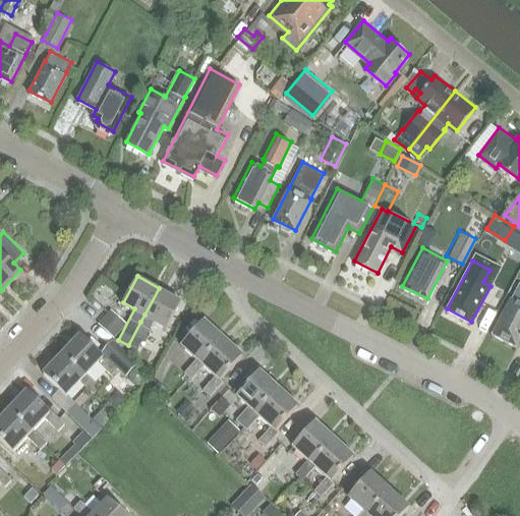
[(492,332),(517,345),(519,339),(519,281),(511,296),(492,332)]
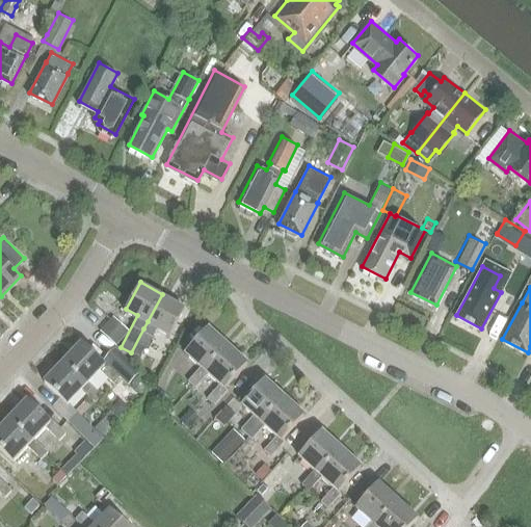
[(169,334),(185,307),(162,294),(148,321),(169,334)]
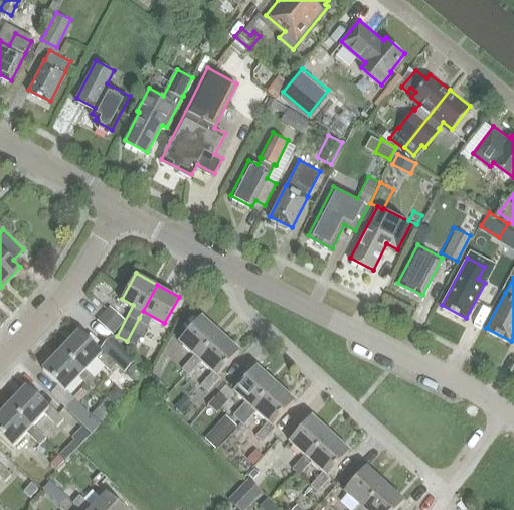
[(97,317),(113,331),(126,317),(110,303),(97,317)]
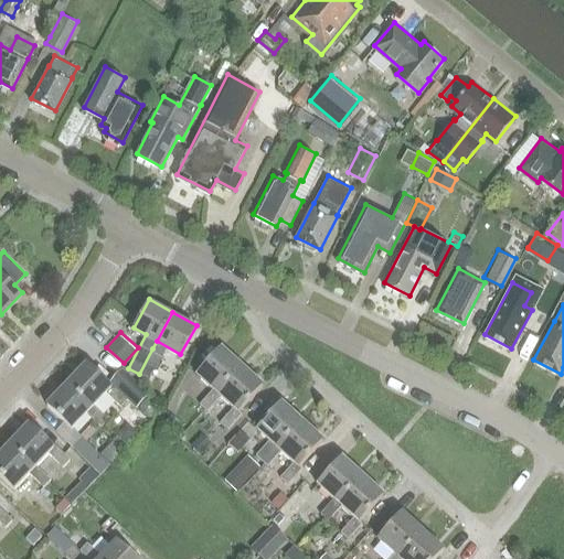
[(217,390),(242,364),(221,345),(197,372),(213,386),(200,400),(208,407),(220,393),(217,390)]
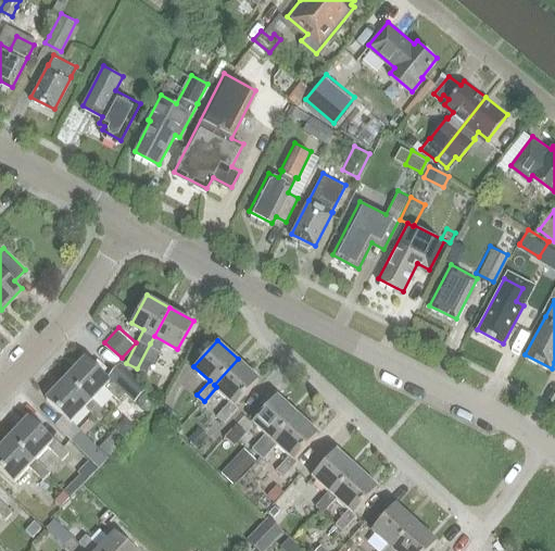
[(118,361),(105,375),(86,355),(66,376),(90,399),(93,397),(105,384),(120,398),(124,392),(133,400),(146,386),(118,361)]
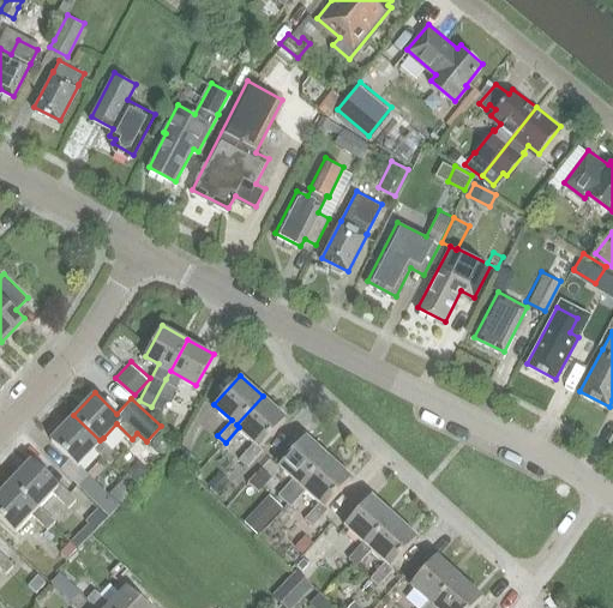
[(260,444),(286,416),(263,396),(236,425),(239,427),(253,440),(239,456),(247,463),(263,446),(260,444)]
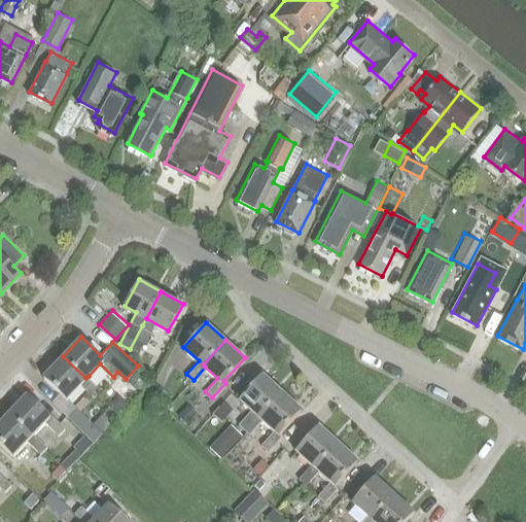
[(102,388),(89,376),(85,378),(63,356),(44,376),(67,397),(81,382),(96,395),(102,388)]
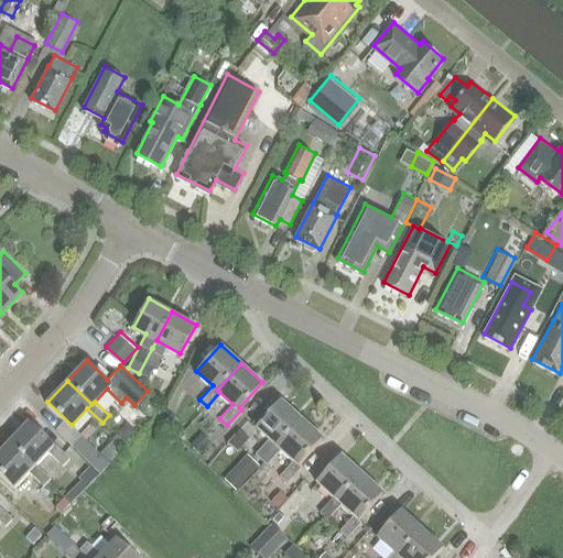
[(257,425),(269,436),(256,450),(260,453),(267,461),(280,447),(278,445),(302,418),(281,400),(257,425)]
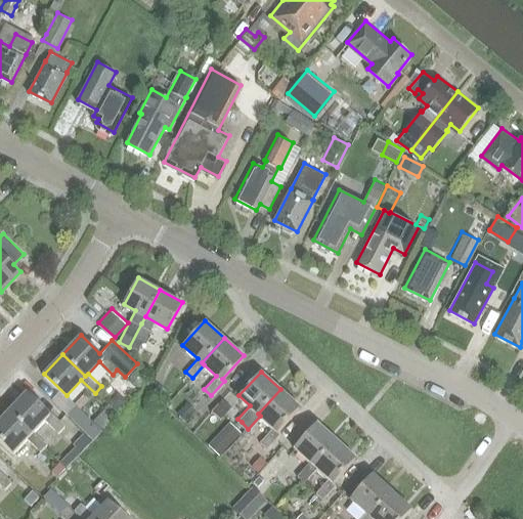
[(151,389),(164,400),(171,392),(159,381),(151,389)]
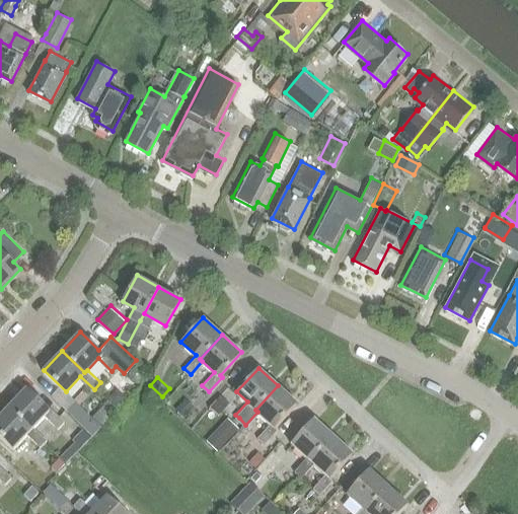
[(275,426),(297,402),(278,385),(255,410),(257,412),(269,423),(257,435),(264,442),(277,428),(275,426)]
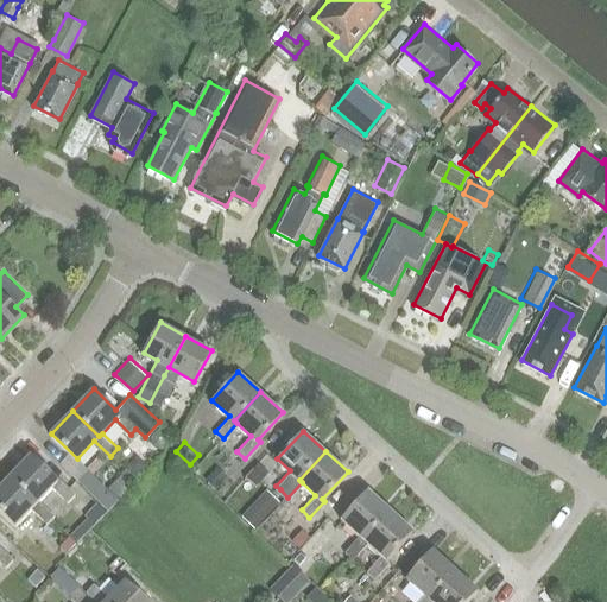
[(37,501),(40,499),(54,485),(69,499),(76,492),(59,476),(57,479),(31,454),(11,476),(37,501)]
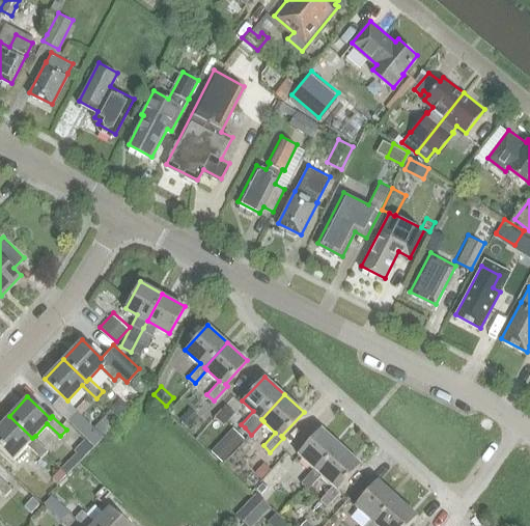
[(197,413),(188,406),(178,417),(187,424),(197,413)]
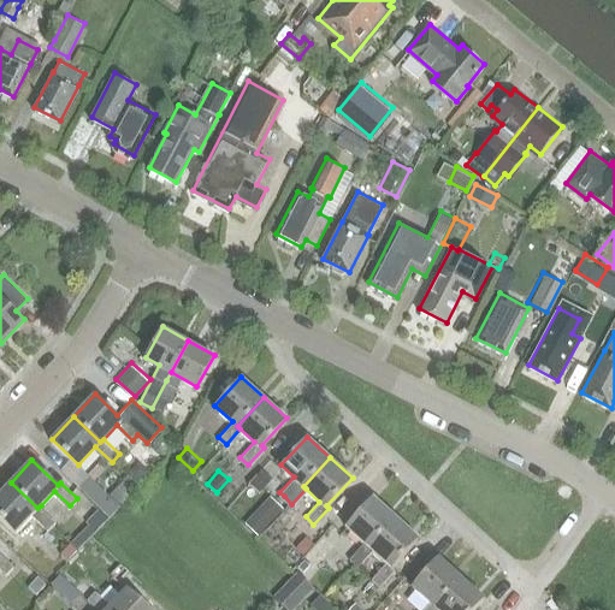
[(89,473),(78,485),(110,515),(120,504),(141,484),(129,472),(110,492),(89,473)]
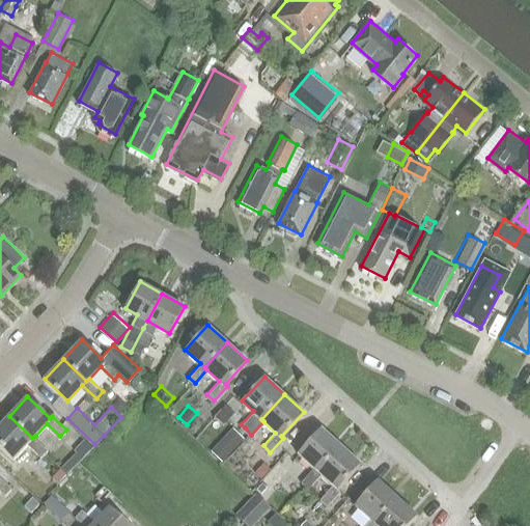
[(49,448),(35,436),(32,438),(9,416),(0,424),(0,444),(14,458),(28,442),(42,455),(49,448)]
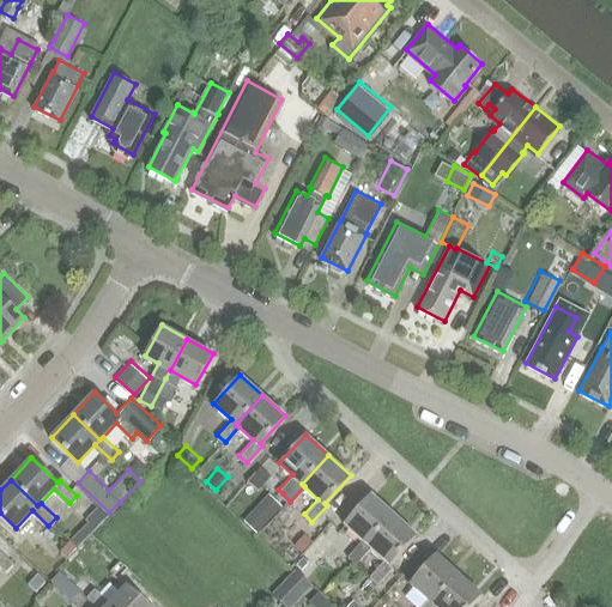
[(367,542),(394,514),(371,493),(345,522),(362,538),(347,553),(356,560),(370,546),(367,542)]
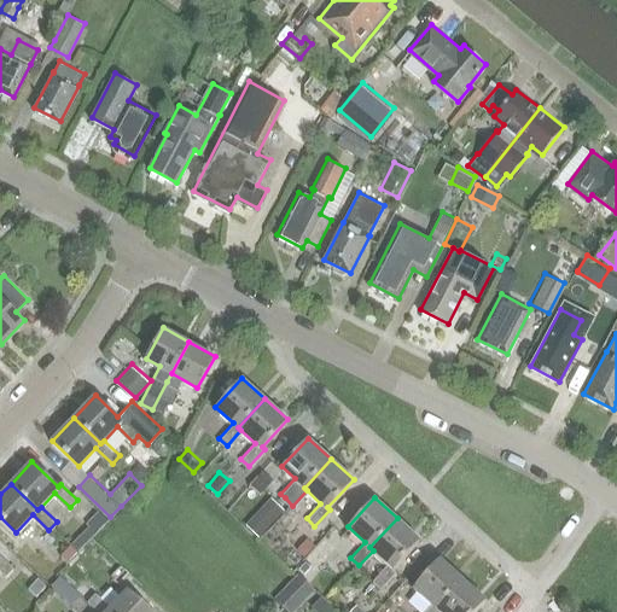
[(100,507),(88,520),(89,523),(97,529),(109,517),(100,507)]
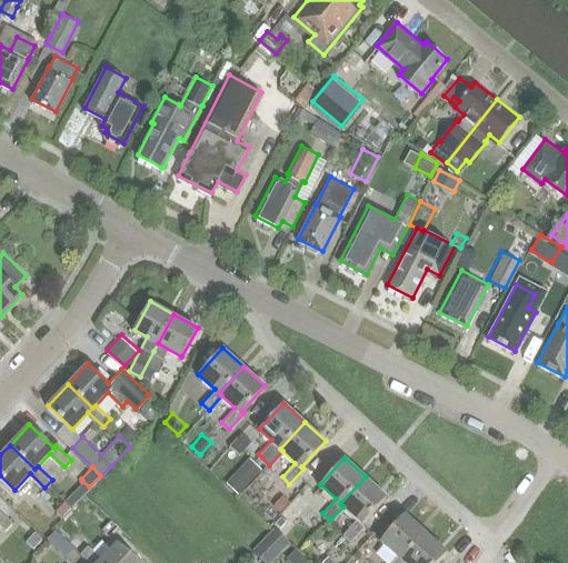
[(250,480),(238,468),(227,480),(239,492),(250,480)]
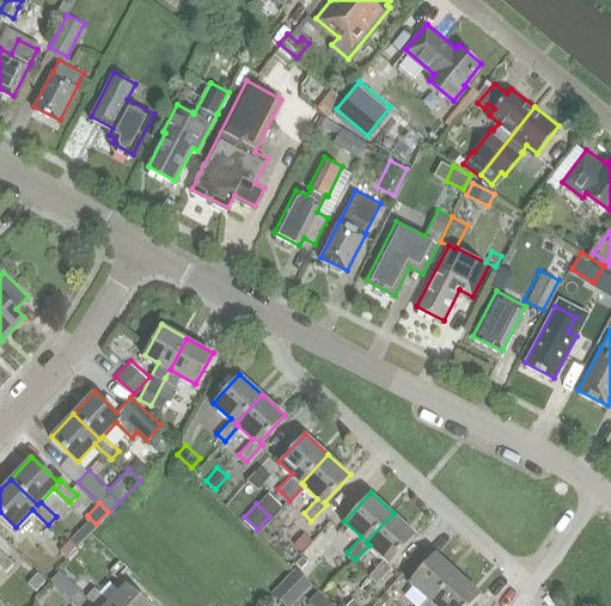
[(390,561),(415,533),(393,513),(366,542),(370,545),(383,557),(368,573),(377,580),(392,563),(390,561)]
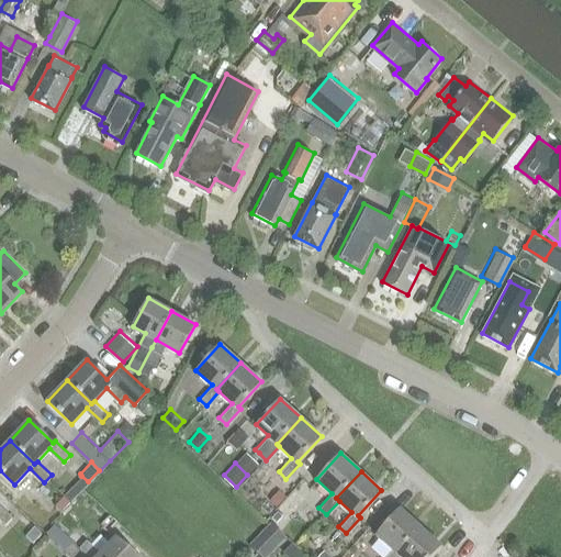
[(284,494),(276,487),(267,497),(276,504),(284,494)]
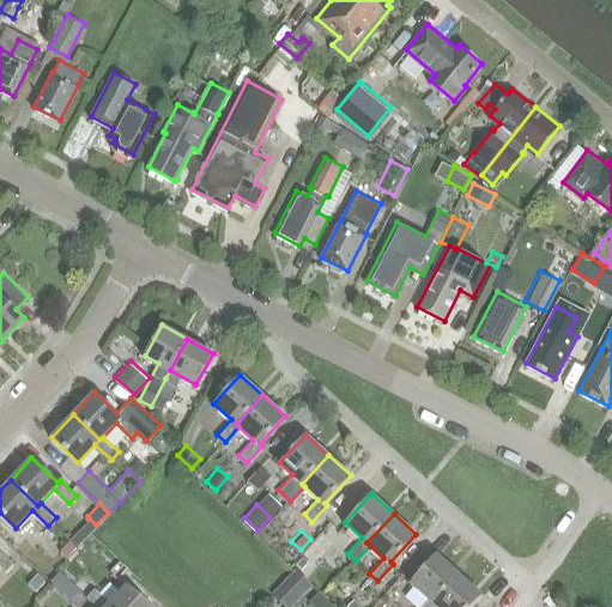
[(66,554),(76,545),(70,538),(59,548),(66,554)]
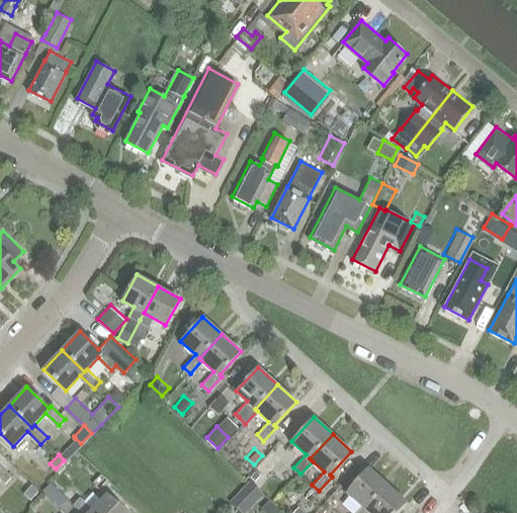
[(0,476),(5,481),(12,475),(0,462),(0,476)]
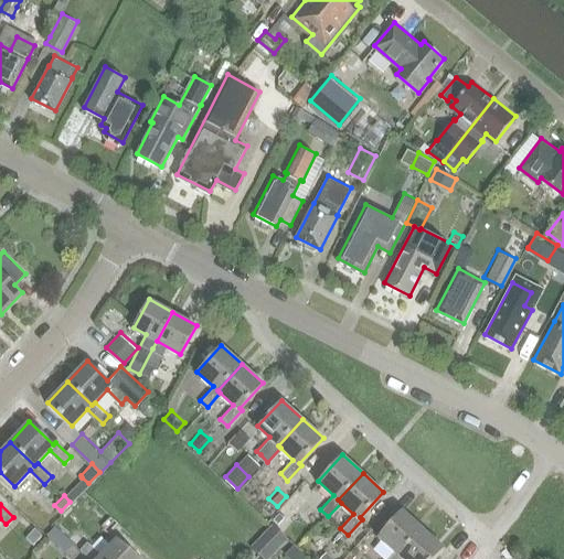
[(398,555),(423,528),(402,509),(379,536),(394,550),(386,558),(400,558),(402,558),(398,555)]
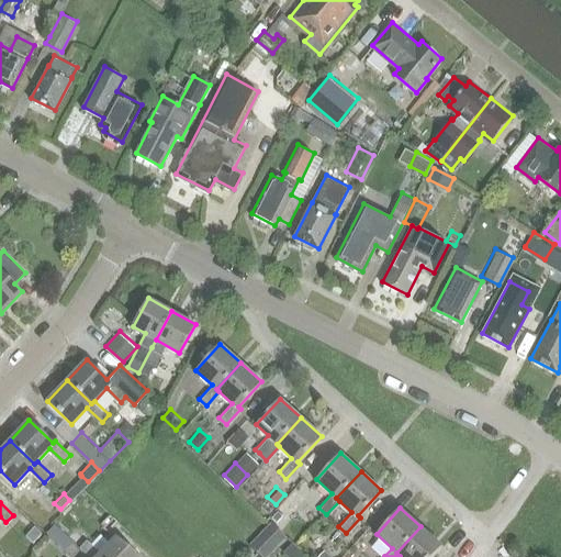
[(264,556),(284,534),(269,520),(248,543),(262,556),(264,556)]
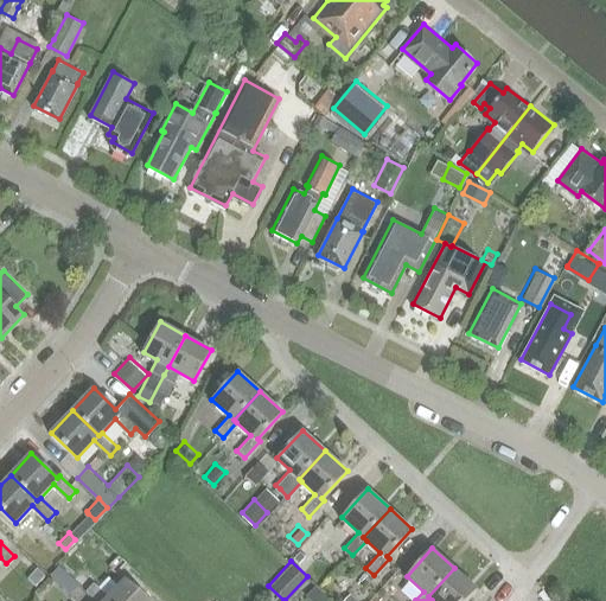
[(51,573),(59,581),(69,571),(59,563),(51,573)]
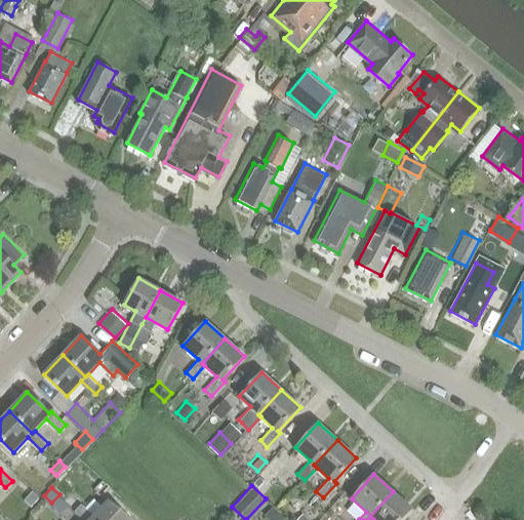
[(40,495),(33,488),(24,497),(31,504),(40,495)]
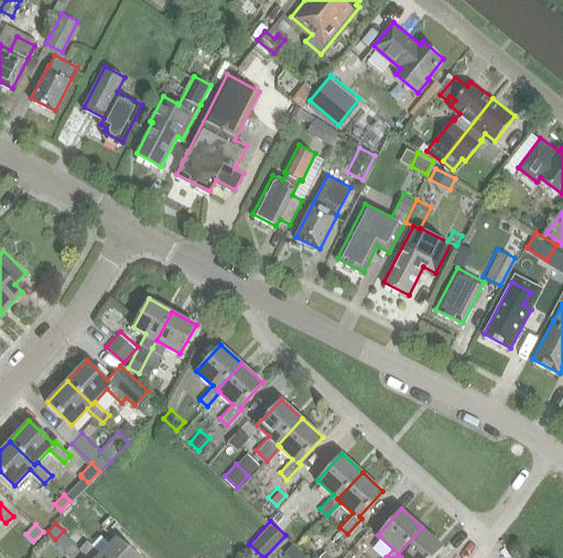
[(402,557),(431,557),(443,545),(422,527),(398,554),(401,557),(402,557)]
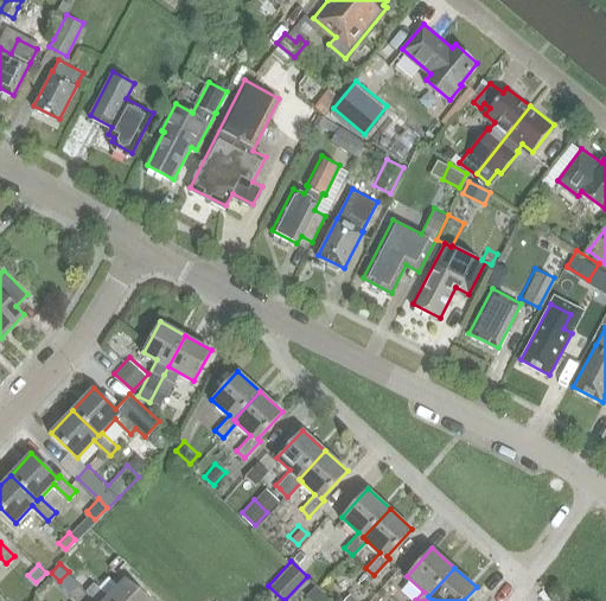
[(106,600),(150,600),(126,577),(109,595),(94,581),(87,588),(100,600),(103,600),(104,600),(106,600)]
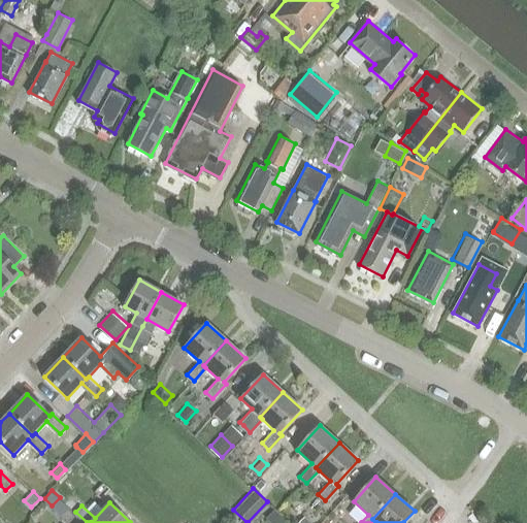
[(266,517),(273,522),(283,522),(287,519),(275,508),(266,517)]
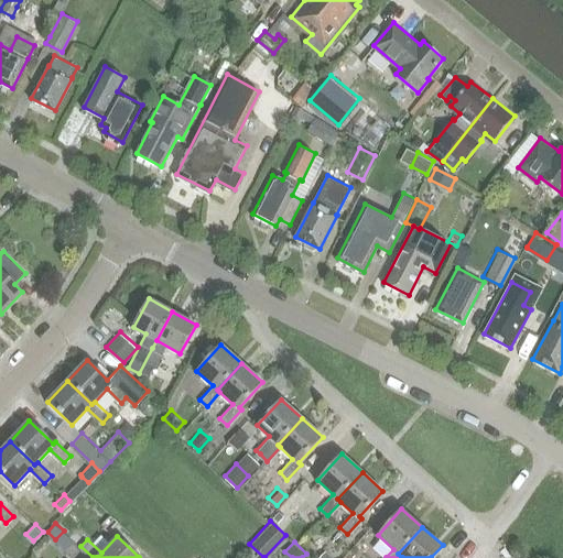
[(336,557),(325,548),(316,557),(336,557)]
